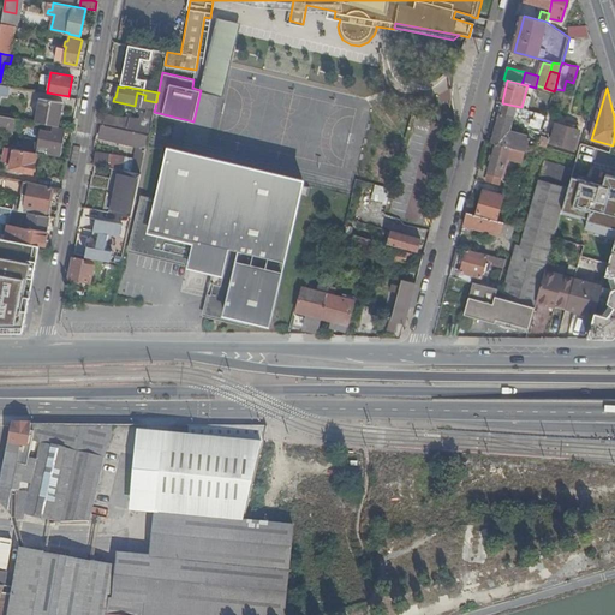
[(59,124),(63,101),(41,97),(36,119),(59,124)]
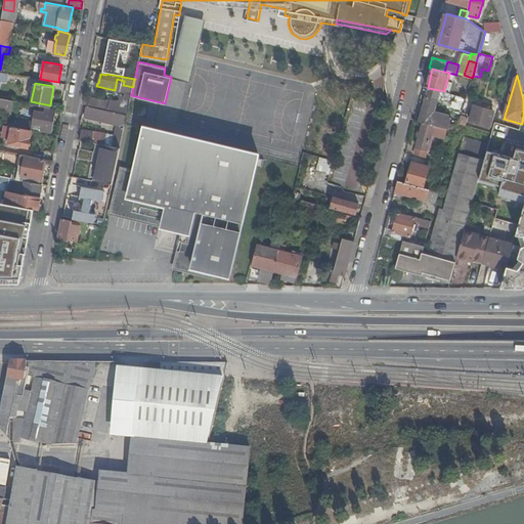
[(429,88),(420,122),(424,123),(444,128),(448,129),(451,117),(434,112),(438,99),(441,100),(444,91),(429,88)]
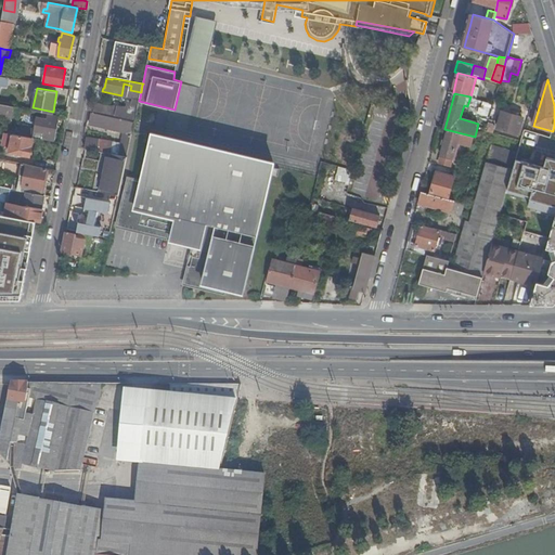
[(131,103),(127,102),(126,107),(137,110),(139,101),(139,100),(132,98),(131,103)]
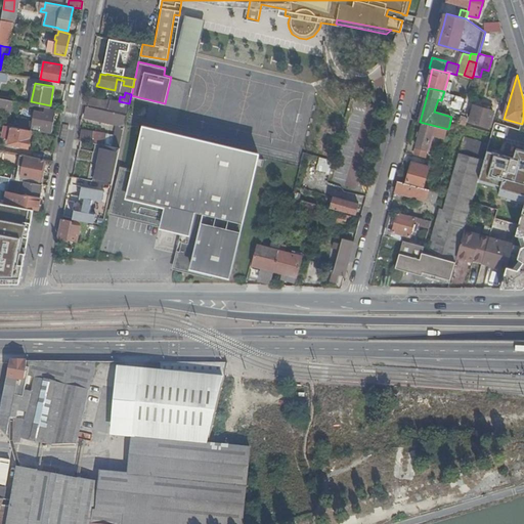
[(0,111),(17,115),(19,101),(0,96),(0,111)]
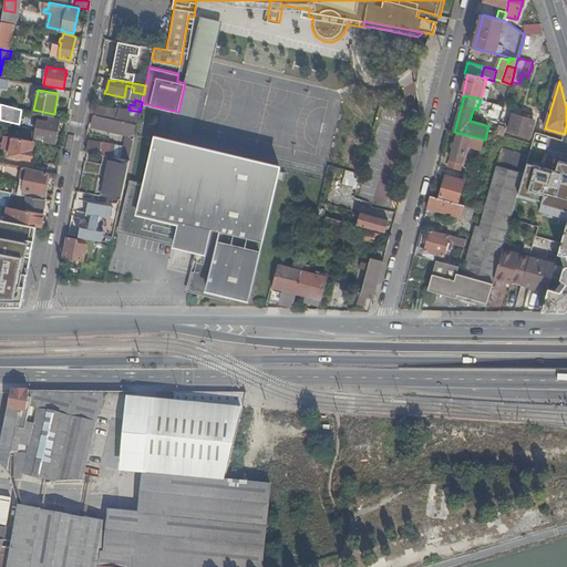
[(116,109),(92,104),(91,112),(115,116),(116,109)]
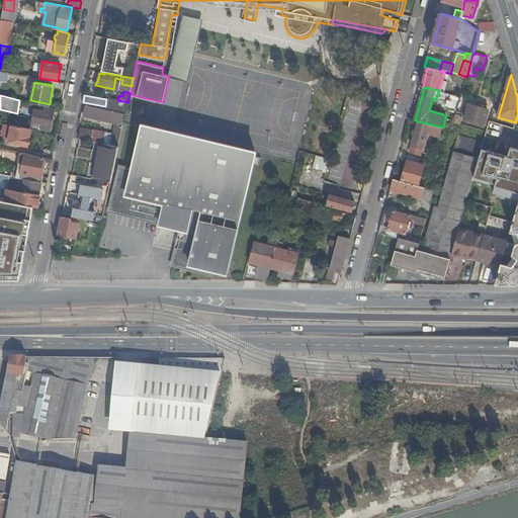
[(455,110),(459,98),(451,95),(446,106),(455,110)]
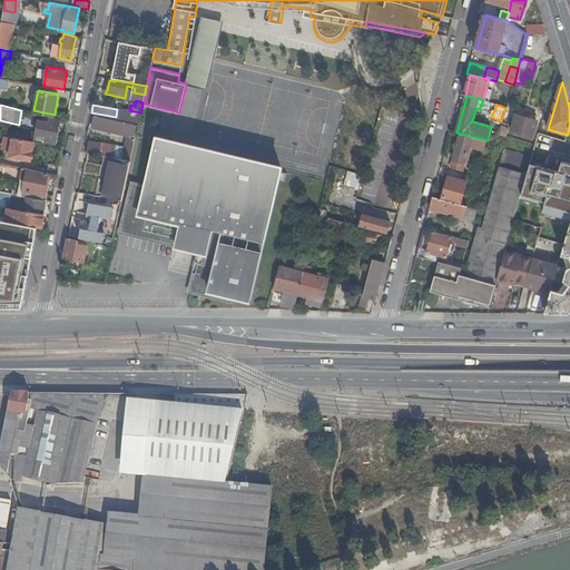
[(120,109),(118,118),(139,121),(140,112),(129,110),(120,109)]
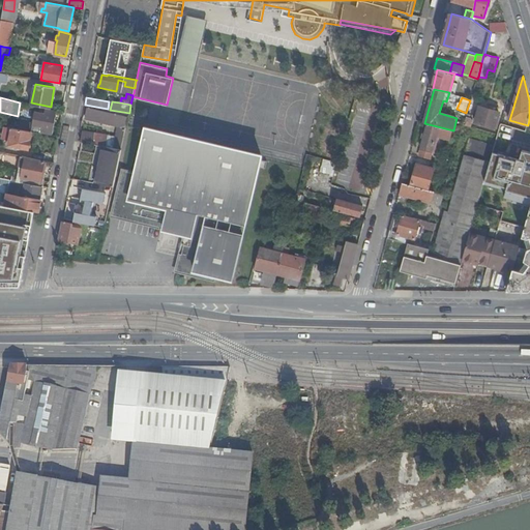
[(89,106),(86,117),(118,124),(120,116),(115,115),(115,112),(89,106)]
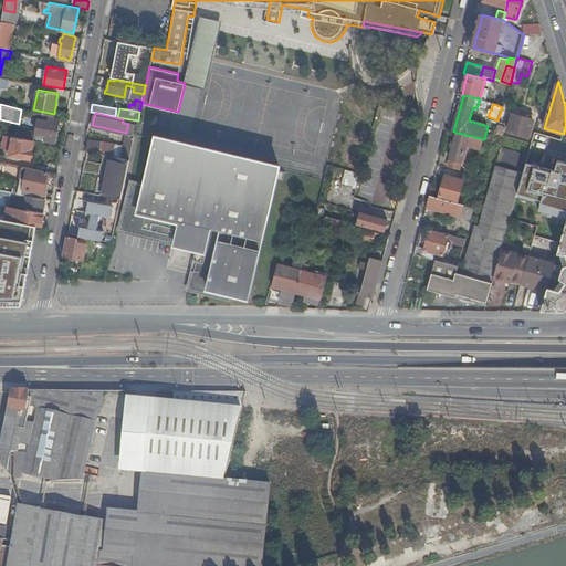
[(513,114),(512,119),(511,122),(507,122),(506,125),(510,126),(509,130),(528,136),(533,119),(513,114)]
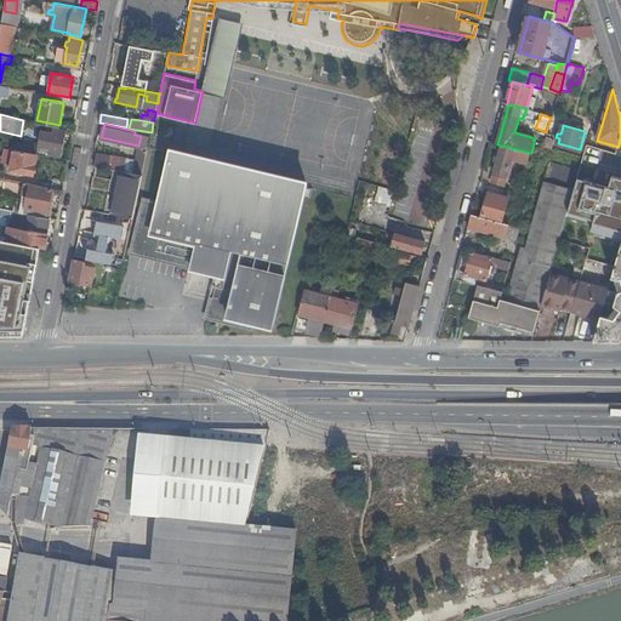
[(47,126),(44,141),(43,153),(49,154),(53,127),(47,126)]
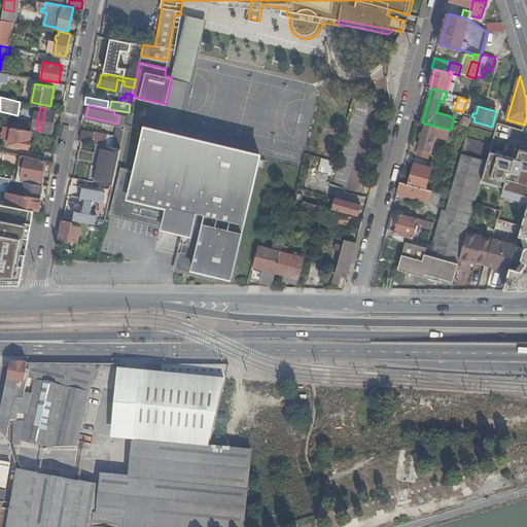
[(57,110),(45,108),(41,131),(53,133),(57,110)]
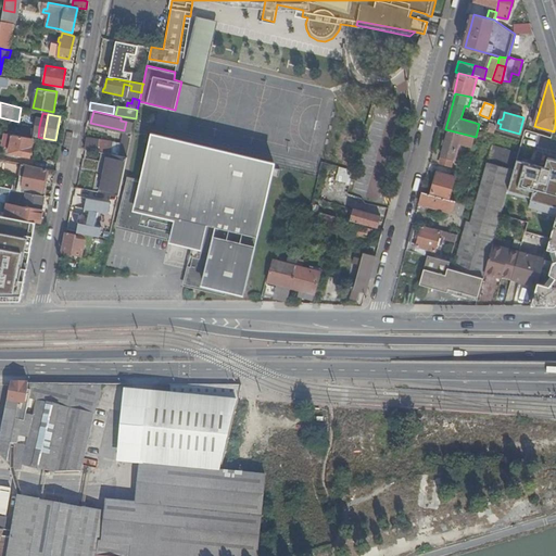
[(128,117),(121,155),(127,156),(133,133),(133,131),(136,119),(128,117)]
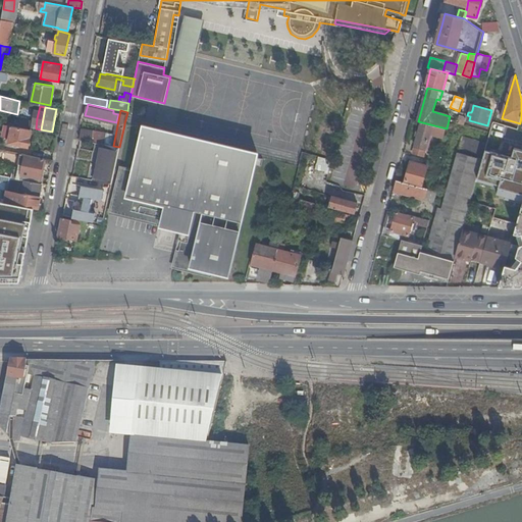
[(36,128),(37,118),(27,116),(27,120),(21,119),(20,126),(35,129),(36,128)]
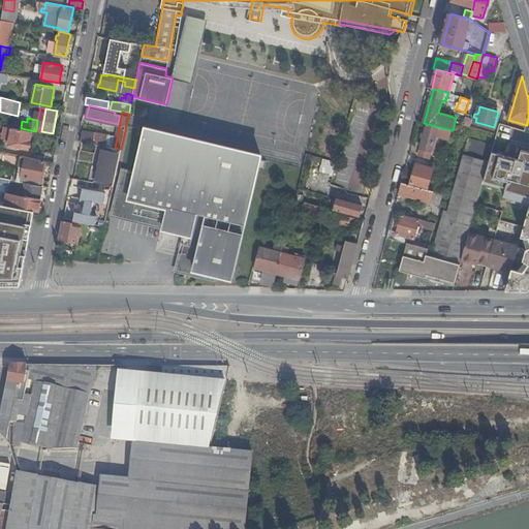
[(428,124),(425,134),(424,137),(419,154),(430,157),(436,136),(438,136),(439,134),(437,133),(437,131),(447,133),(448,129),(428,124)]
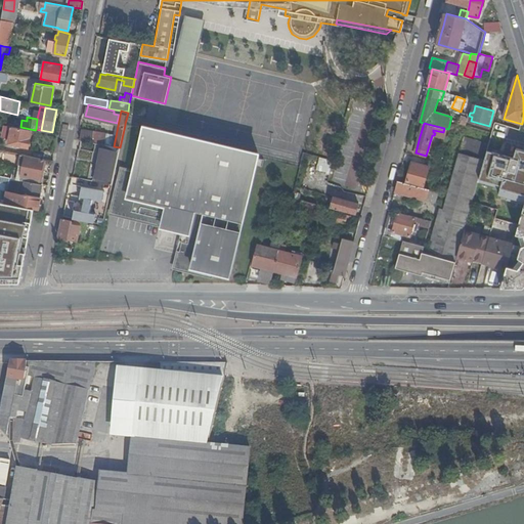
[(30,138),(31,129),(5,125),(3,137),(7,138),(7,142),(9,142),(9,143),(29,147),(30,138)]
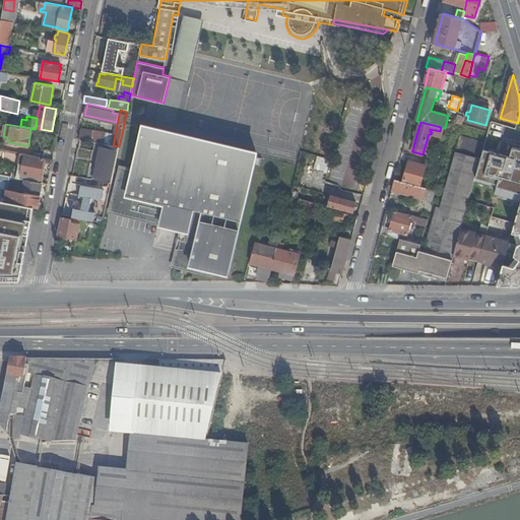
[(258,155),(141,127),(131,171),(122,169),(112,210),(175,225),(176,222),(178,222),(184,232),(176,265),(209,273),(210,267),(230,271),(258,155)]
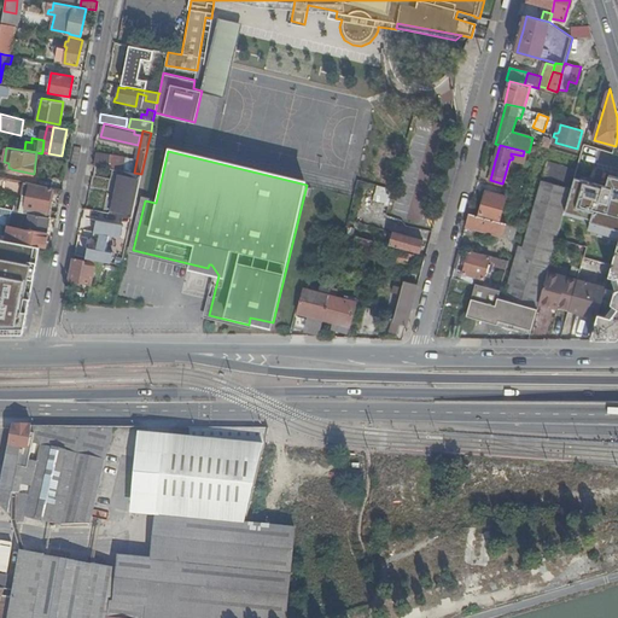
[(110,168),(123,170),(126,157),(97,152),(94,164),(110,168)]
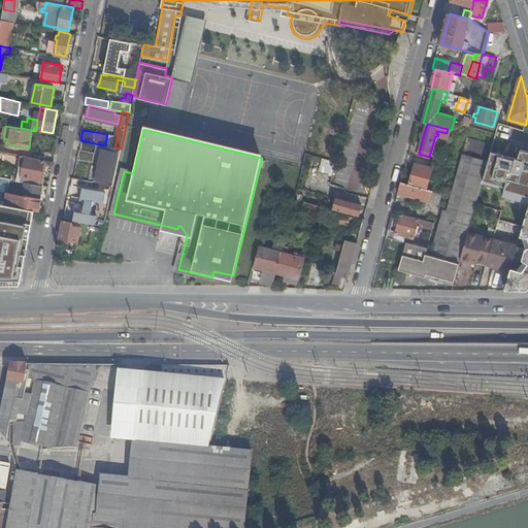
[(482,187),(507,194),(522,142),(496,136),(493,144),(482,186),(482,187)]
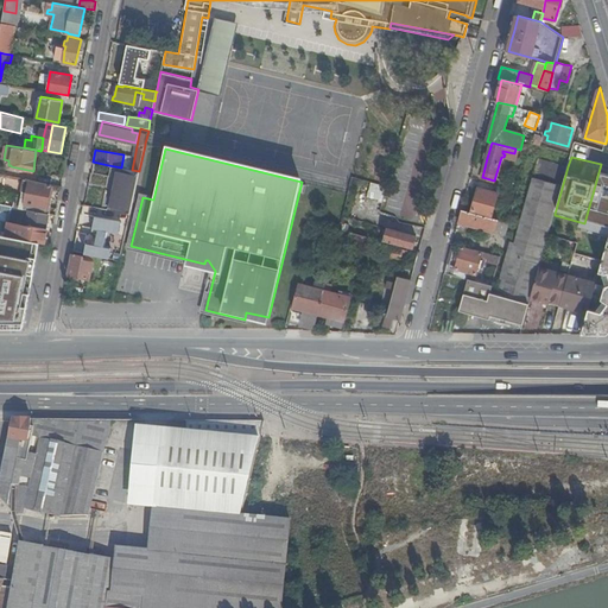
[(538,158),(533,177),(549,182),(553,163),(538,158)]
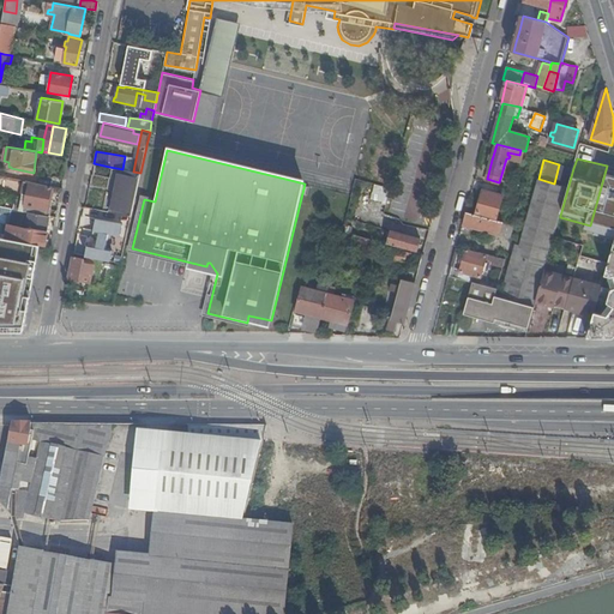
[(501,298),(495,296),(488,321),(494,323),(495,319),(528,327),(535,305),(536,301),(537,296),(545,271),(554,236),(560,217),(560,216),(573,168),(559,164),(554,184),(539,179),(537,179),(516,259),(512,259),(501,298)]
